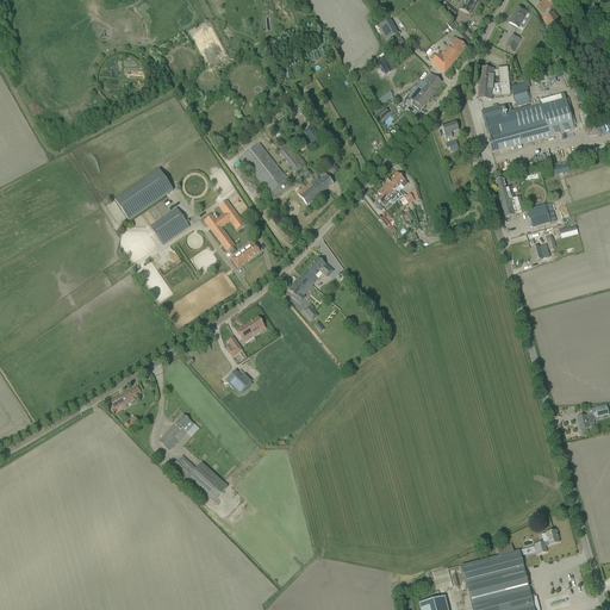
[(477,2),(472,0),(464,0),(459,10),(470,16),(477,2)]
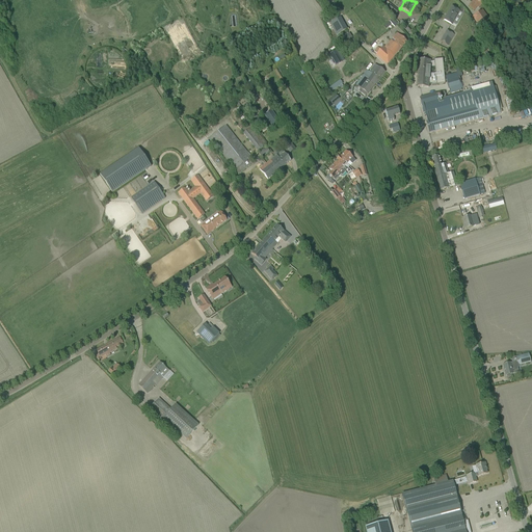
[(484,0),(473,0),(468,6),(473,10),(477,6),(479,8),(485,0),(484,0)]
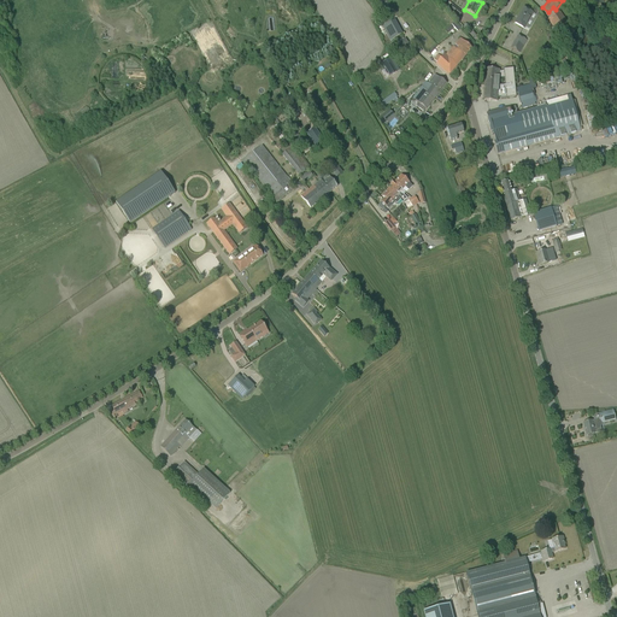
[(609,4),(599,7),(601,16),(611,12),(609,4)]
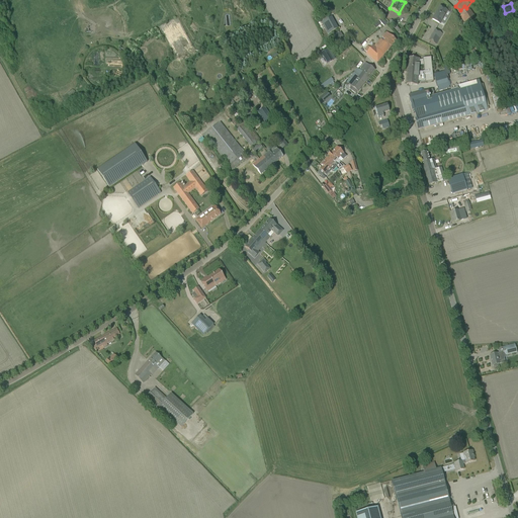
[(389,11),(380,4),(377,8),(385,15),(389,11)]
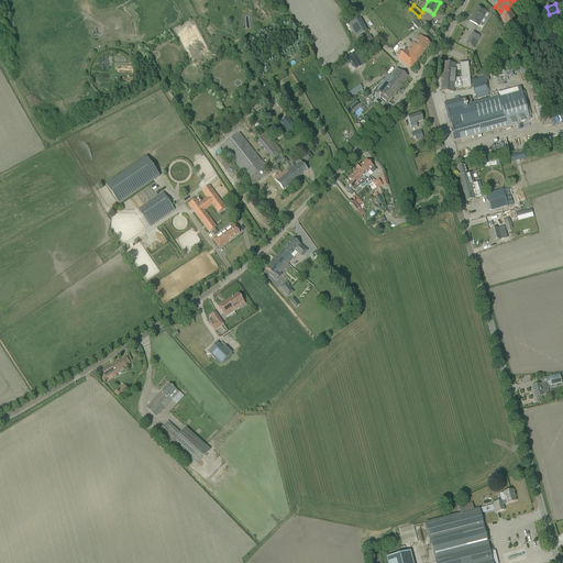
[(478,26),(483,18),(483,17),(485,12),(483,10),(477,8),(470,21),(478,26)]
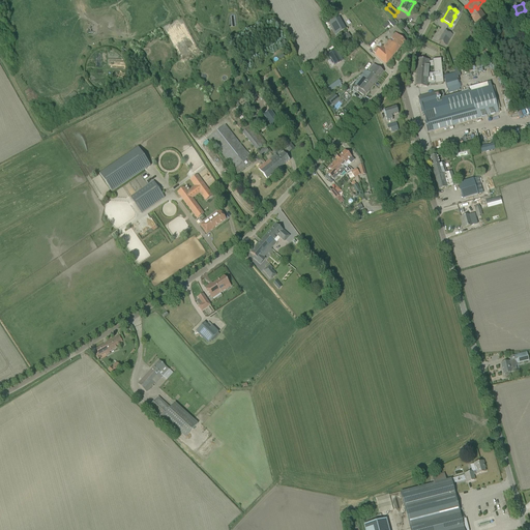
[(470,17),(480,32),(491,25),(481,10),(470,17)]
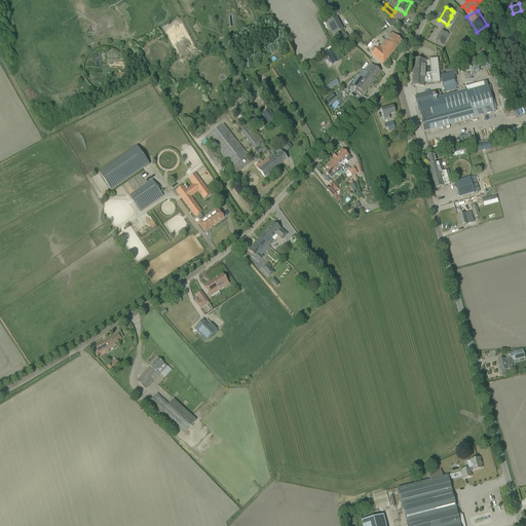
[(443,45),(449,34),(442,31),(436,41),(443,45)]
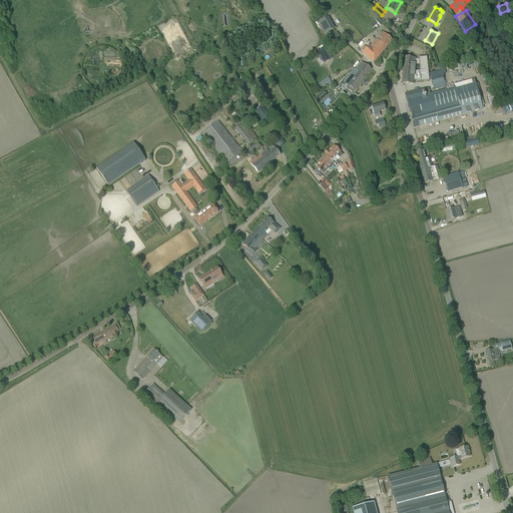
[(334,41),(340,38),(337,33),(331,35),(331,34),(328,35),(333,44),(335,42),(334,41)]
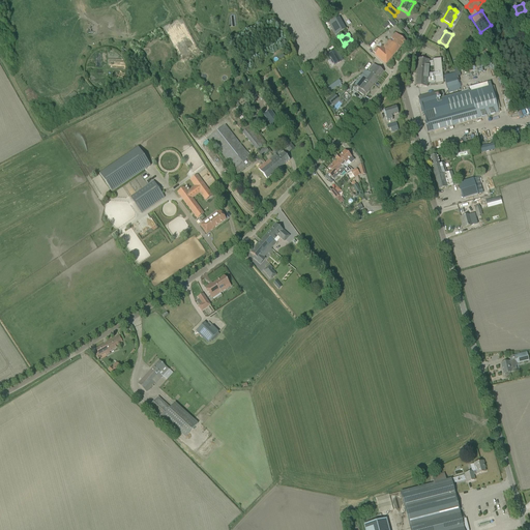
[(375,55),(382,61),(385,64),(405,42),(402,38),(395,34),(391,38),(394,40),(392,43),(389,40),(383,49),(381,47),(375,55)]
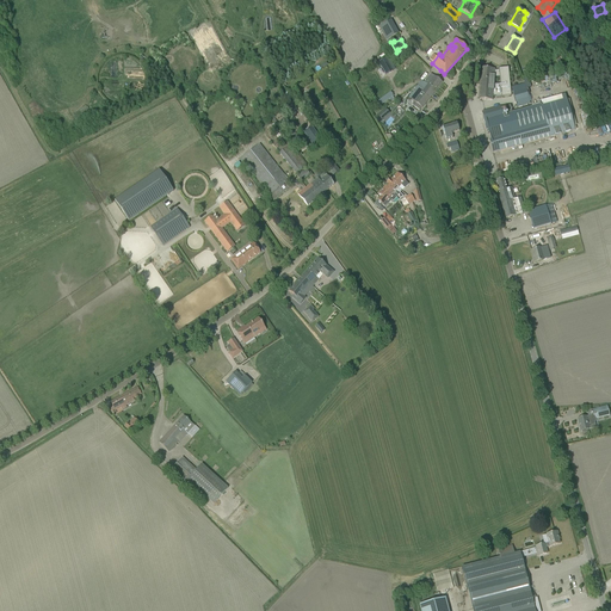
[(541,45),(531,49),(535,59),(544,55),(541,45)]
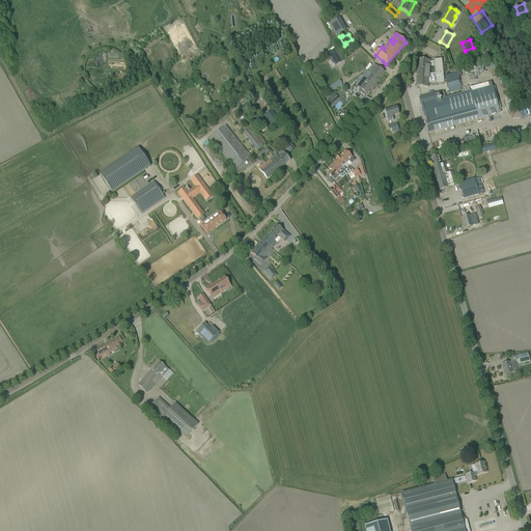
[(336,51),(330,54),(336,65),(342,62),(336,51)]
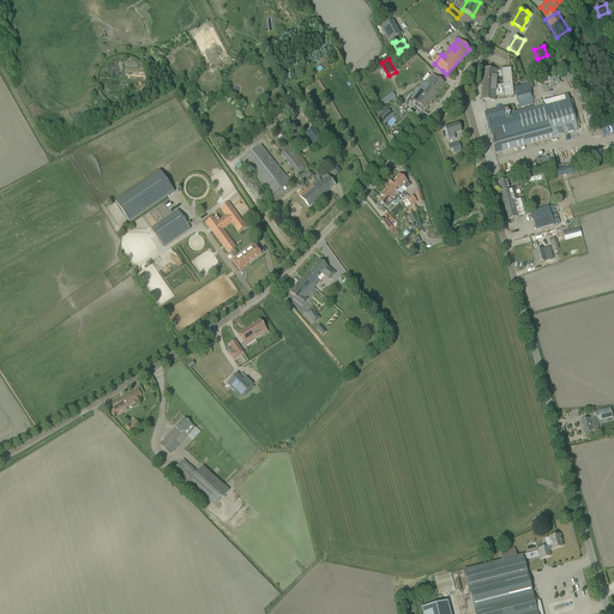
[(501,70),(501,71),(497,71),(497,70),(483,68),(482,100),(487,101),(495,101),(495,97),(504,96),(504,97),(513,97),(511,68),(501,70)]
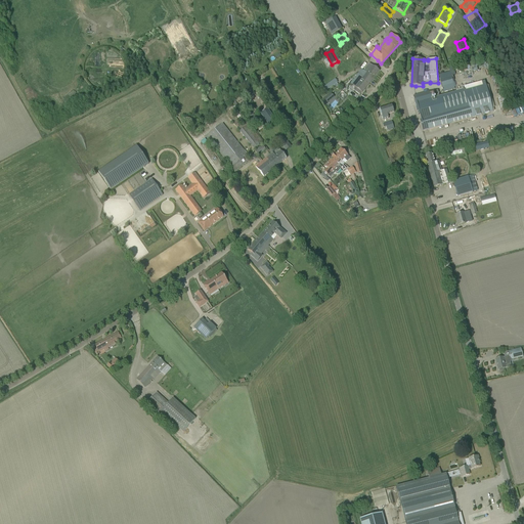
[(369,63),(363,71),(361,70),(358,75),(369,84),(379,71),(369,63)]
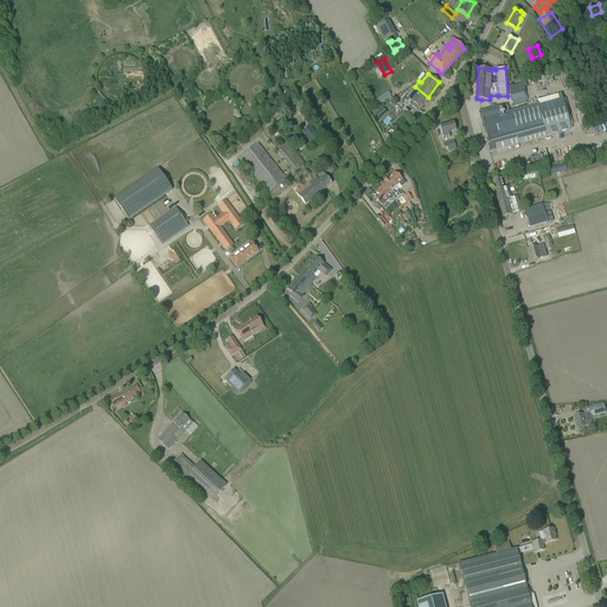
[(508,87),(513,107),(526,103),(522,83),(508,87)]
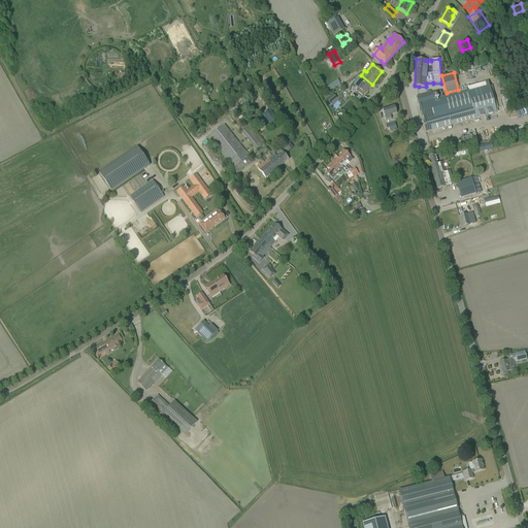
[(372,85),(361,75),(353,85),(360,90),(358,92),(362,95),(364,93),(365,94),(372,85)]
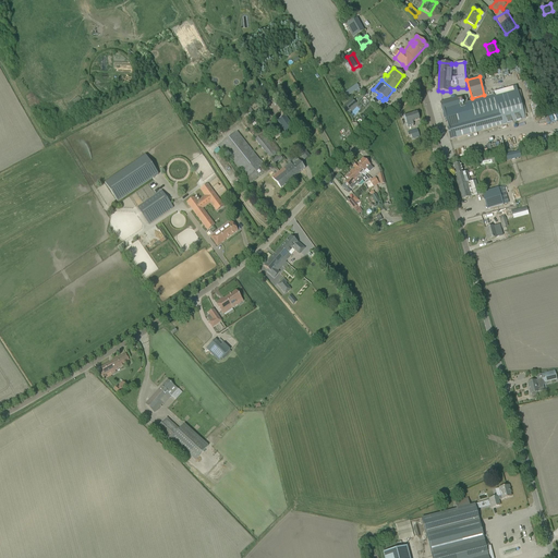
[(343,99),(360,88),(356,84),(341,96),(343,99)]
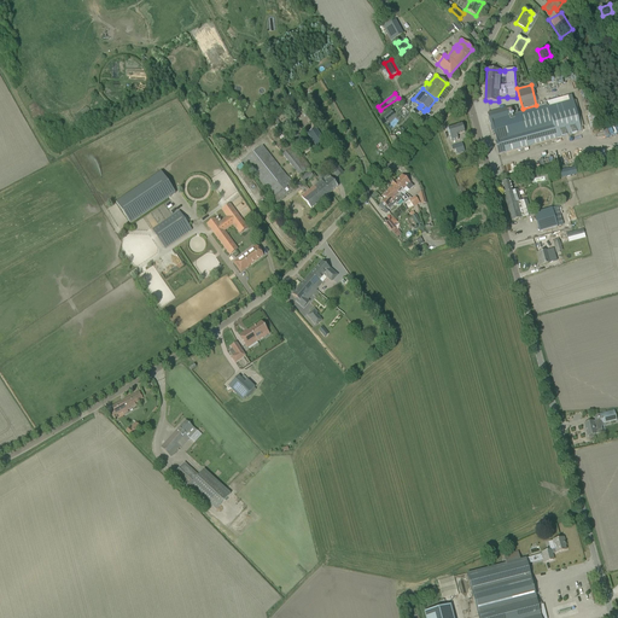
[(512,109),(512,108),(487,115),(493,136),(494,136),(497,136),(499,141),(495,143),(499,155),(509,152),(582,133),(573,101),(548,109),(548,106),(518,115),(516,108),(512,109)]
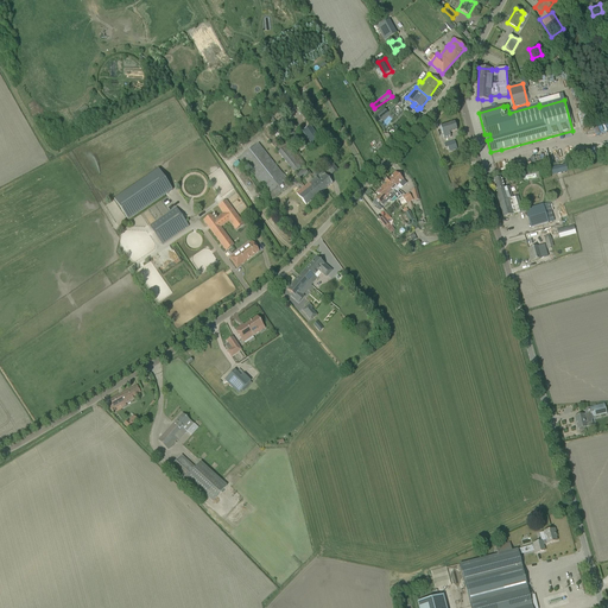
[(375,115),(380,120),(387,113),(384,108),(375,115)]
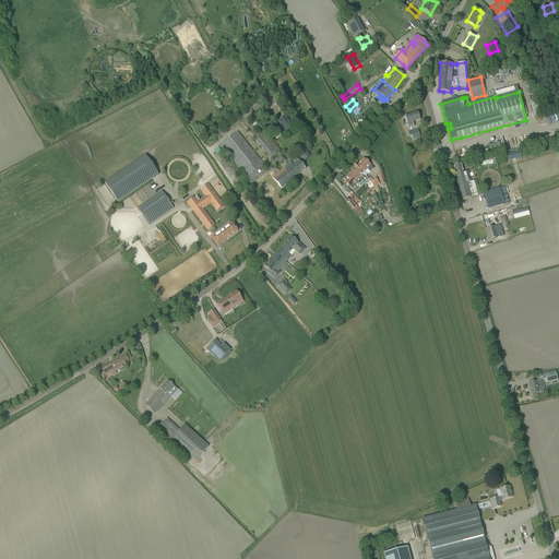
[(404,116),(408,127),(408,128),(415,127),(414,122),(420,120),(417,111),(404,116)]
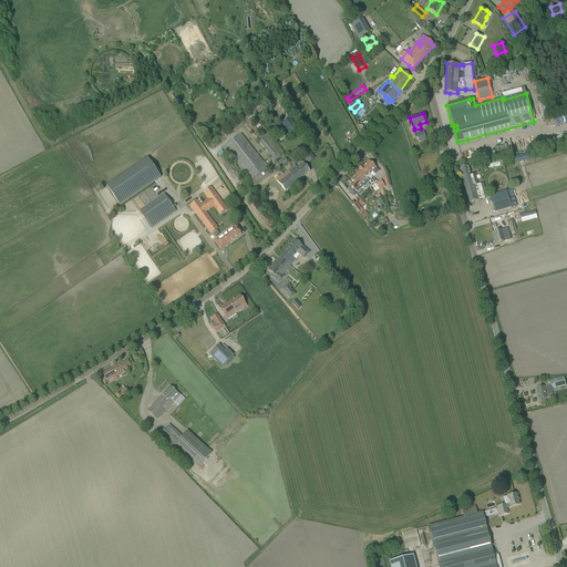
[(426,140),(424,131),(414,134),(415,141),(421,138),(422,141),(426,140)]
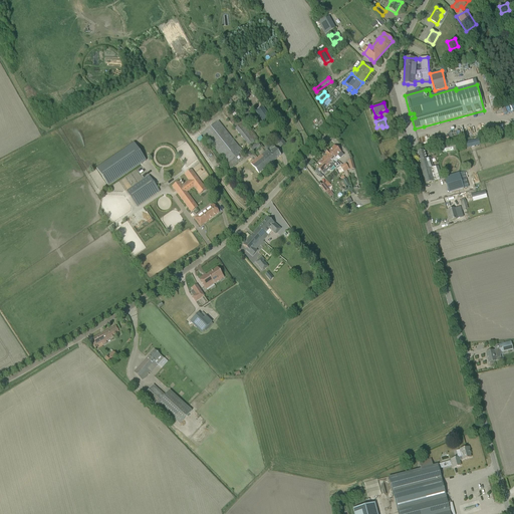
[(203,134),(230,169),(244,158),(241,154),(243,152),(219,120),(203,134)]
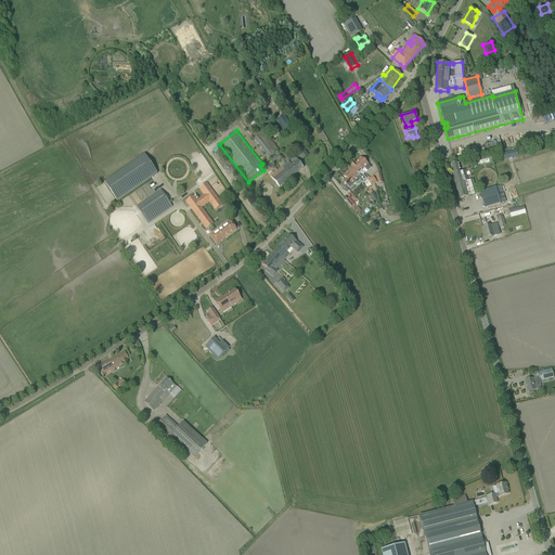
[(254,139),(268,157),(276,152),(261,132),(254,139)]
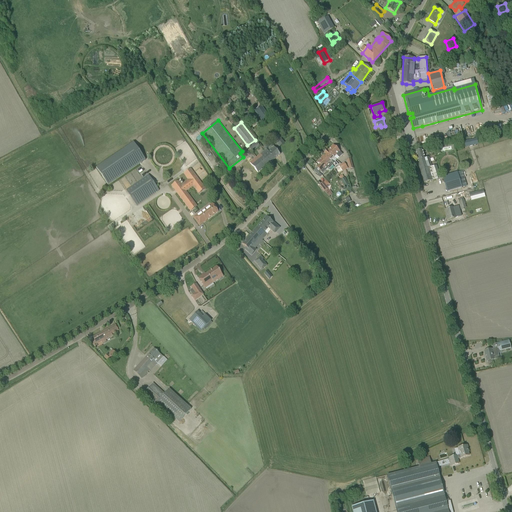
[(508,122),(497,125),(499,132),(510,129),(508,122)]
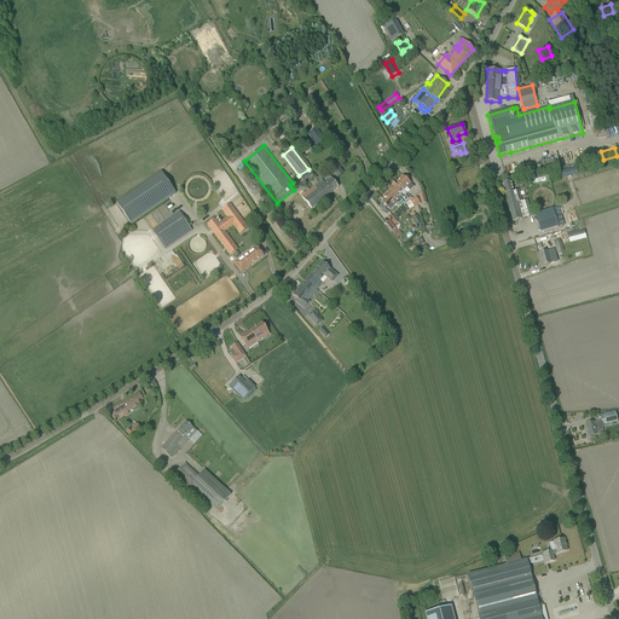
[(333,160),(327,165),(337,178),(343,173),(333,160)]
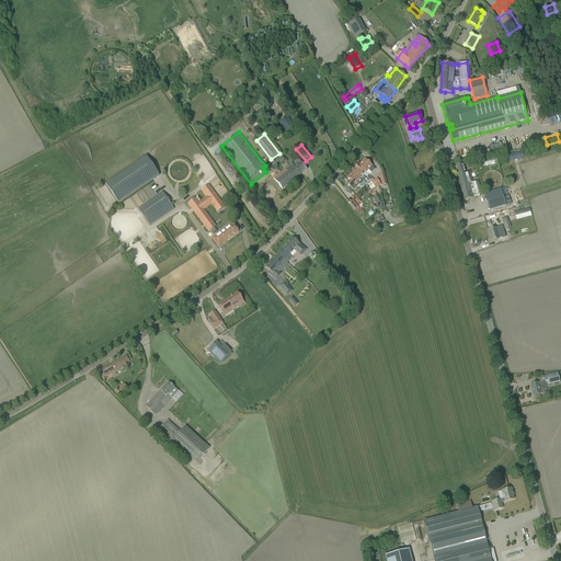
[(510,162),(523,159),(521,152),(508,156),(510,162)]
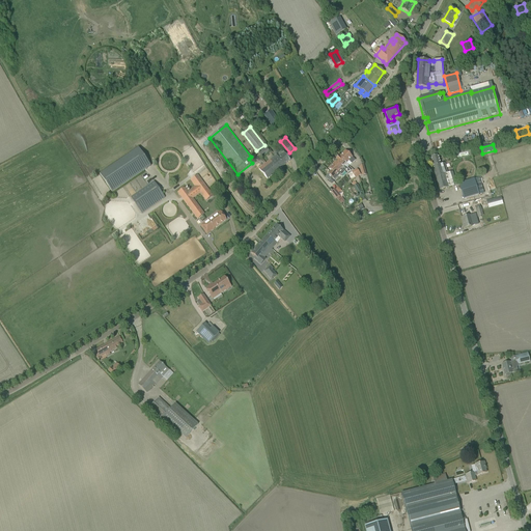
[(261,158),(271,151),(272,151),(271,150),(268,146),(258,154),(261,158)]
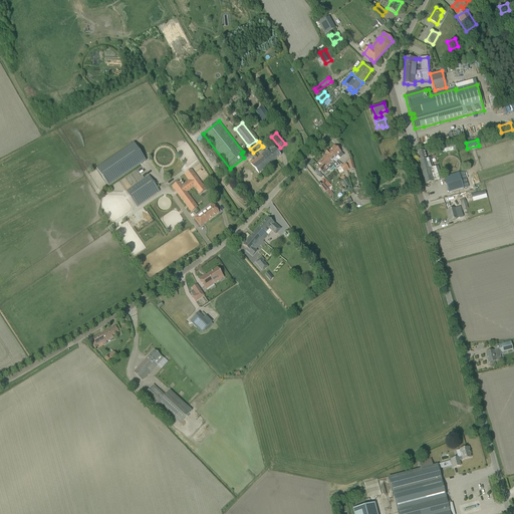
[(96,169),(108,187),(146,161),(134,144),(96,169)]
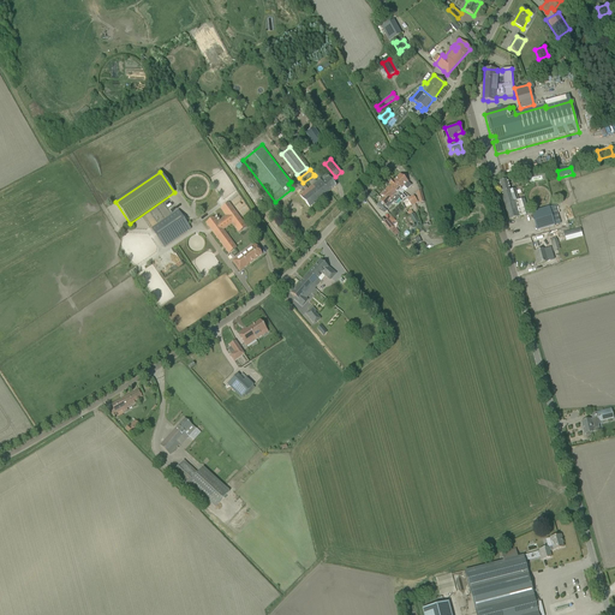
[(336,186),(333,181),(327,174),(321,179),(316,173),(314,174),(315,175),(314,175),(318,181),(314,185),(323,197),(336,186)]
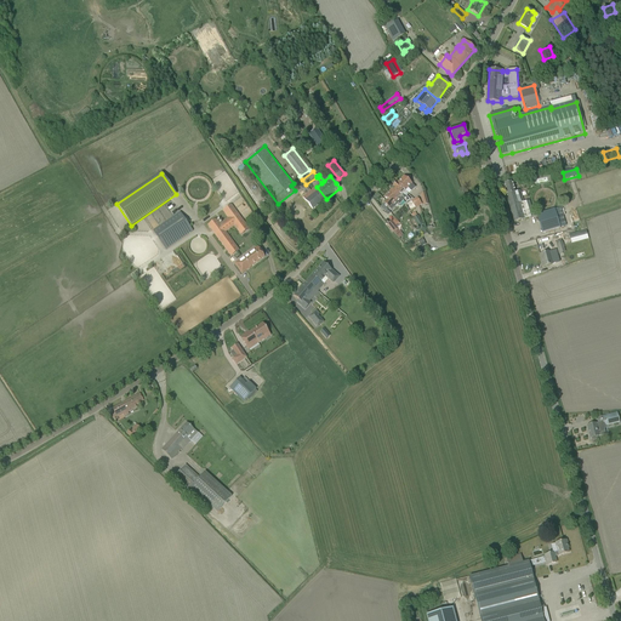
[(404,176),(397,183),(405,192),(409,194),(415,187),(404,176)]
